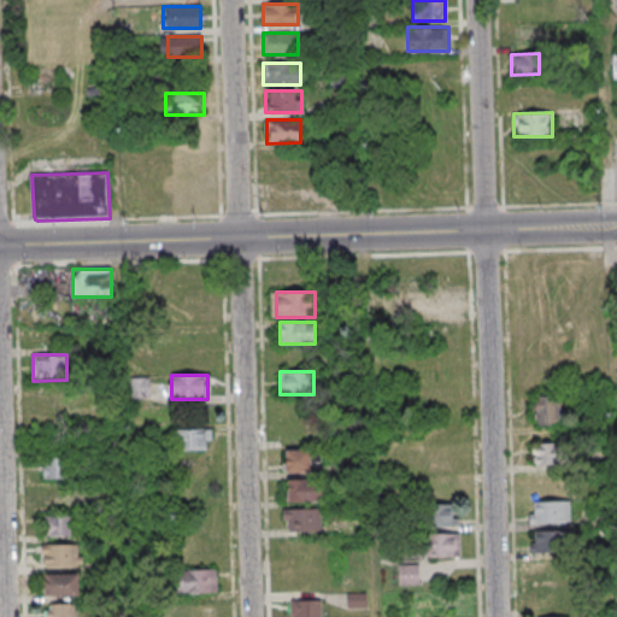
[(151,377),(131,377),(131,398),(151,398),(151,377)]
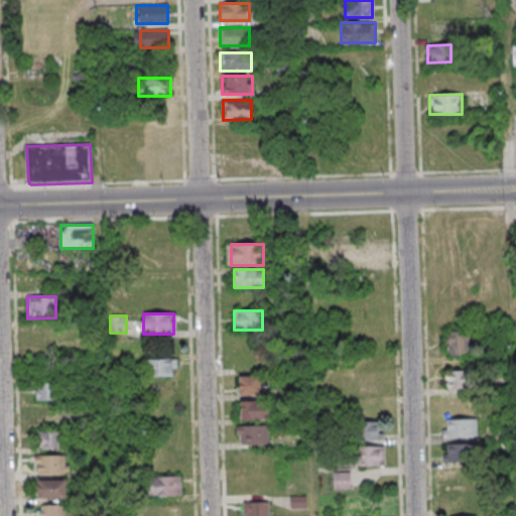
[(472,331),(447,331),(447,356),(472,356),(472,331)]
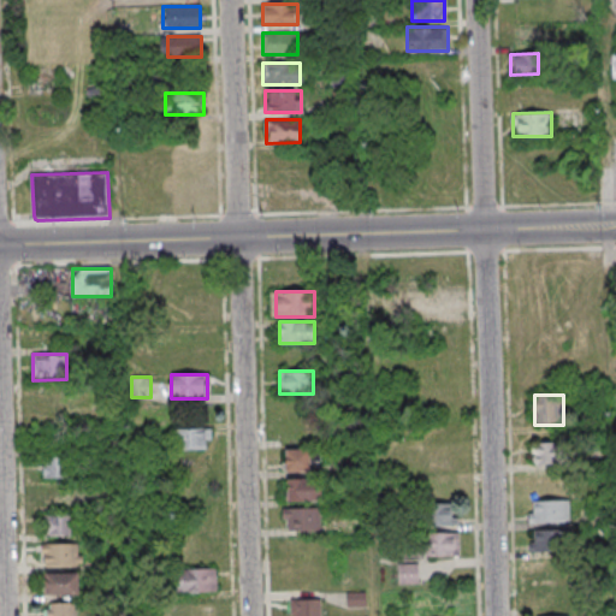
[(209,430),(173,430),(175,450),(209,450),(209,430)]
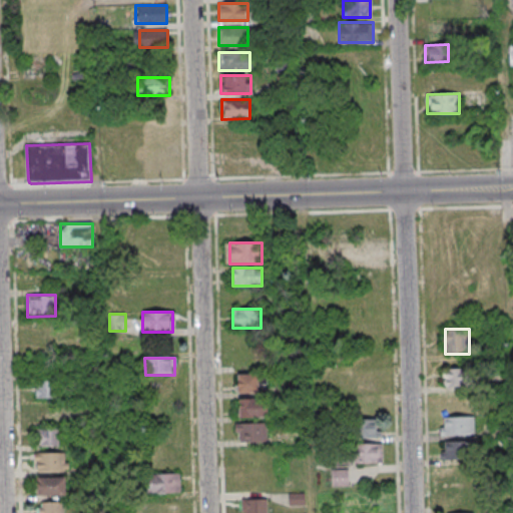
[(467,386),(467,368),(444,368),(444,386),(467,386)]
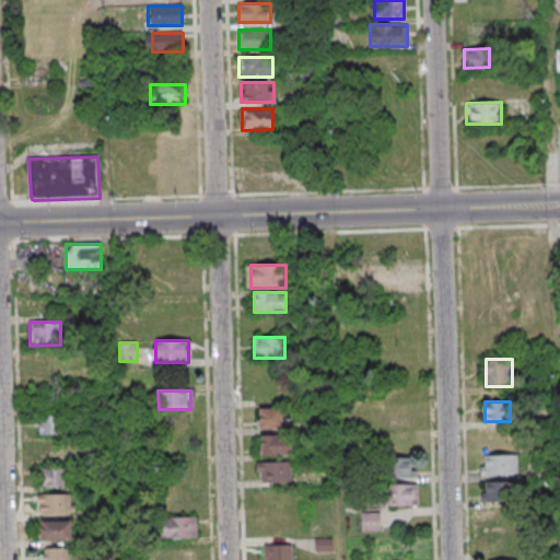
[(281,408),(260,408),(260,428),(281,428),(281,408)]
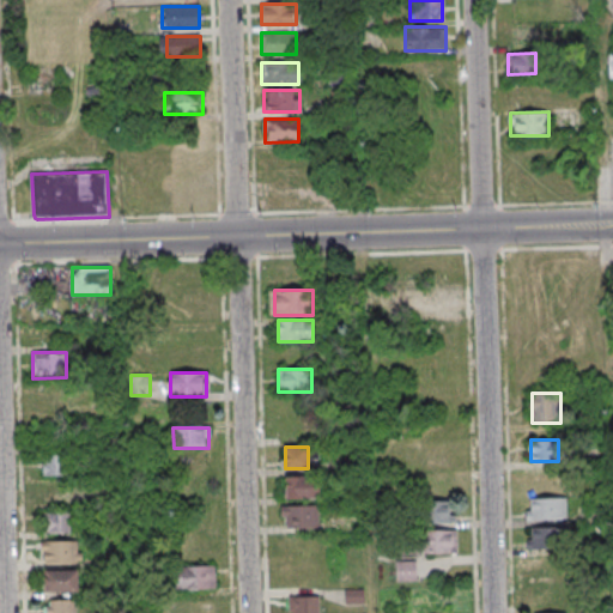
[(42,475),(68,475),(68,455),(42,455),(42,475)]
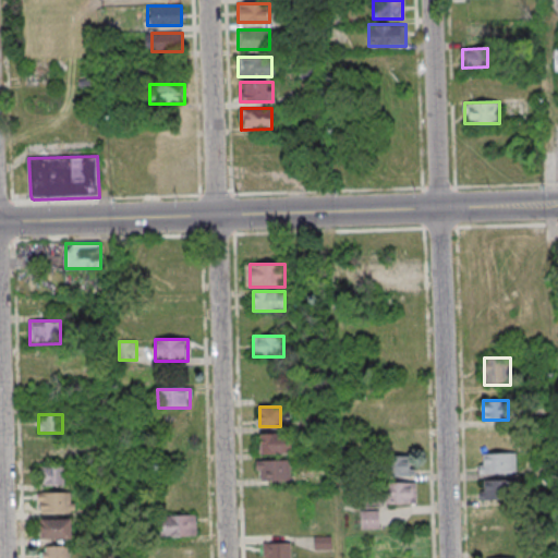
[(259,452),(292,452),(292,433),(259,433),(259,452)]
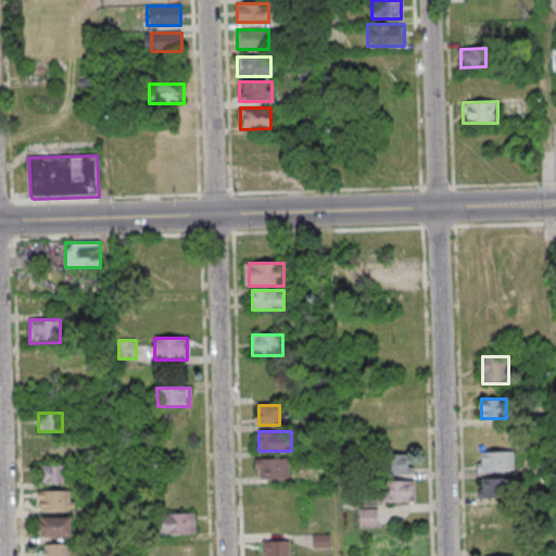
[(515,471),(515,451),(477,452),(477,471),(515,471)]
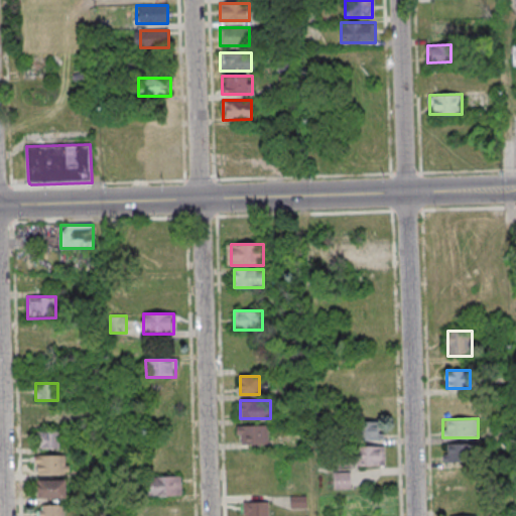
[(360,439),(383,439),(383,420),(360,420),(360,439)]
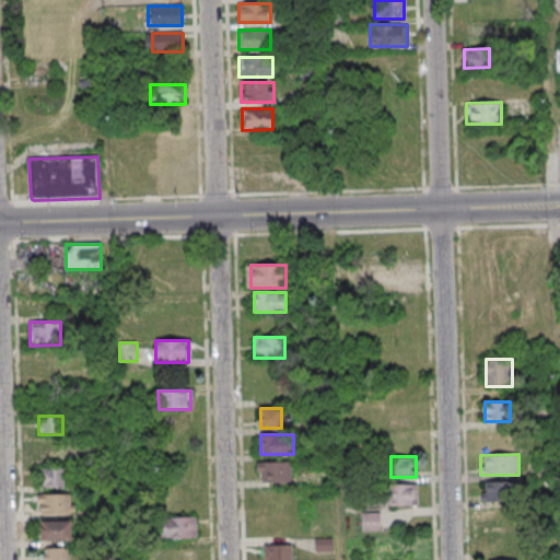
[(291,481),(291,462),(258,462),(258,481),(291,481)]
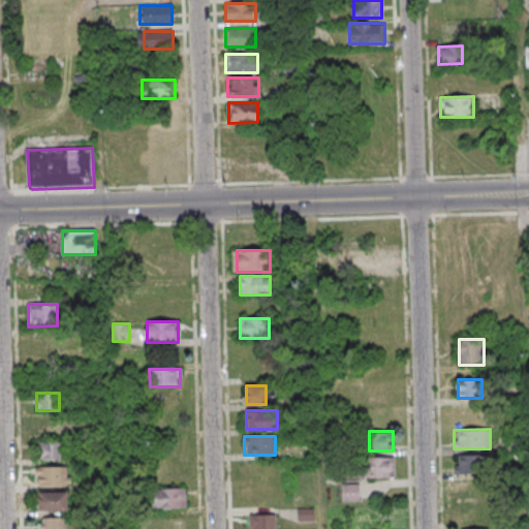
[(38,460),(64,460),(64,442),(38,442),(38,460)]
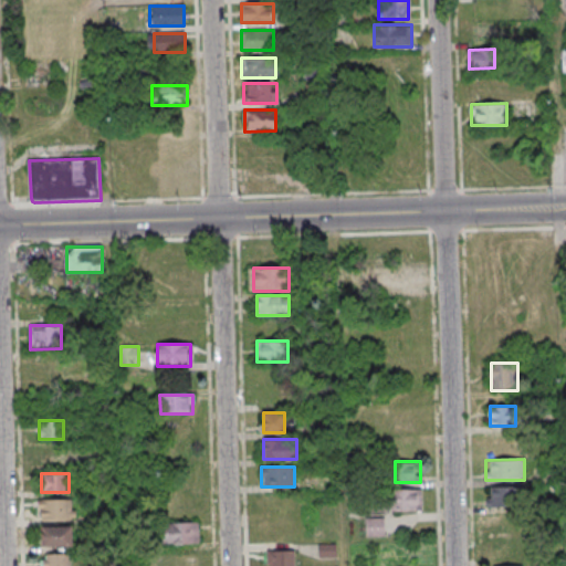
[(524,485),(488,485),(488,506),(524,506),(524,485)]
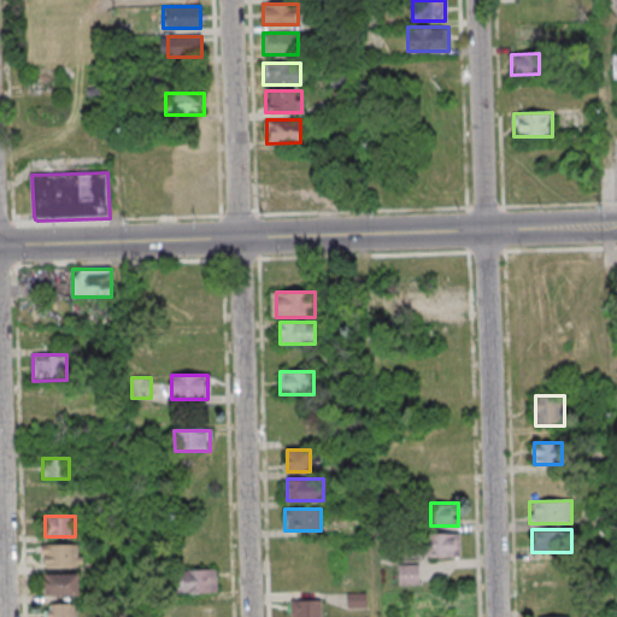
[(425,556),(459,556),(459,533),(425,533),(425,556)]
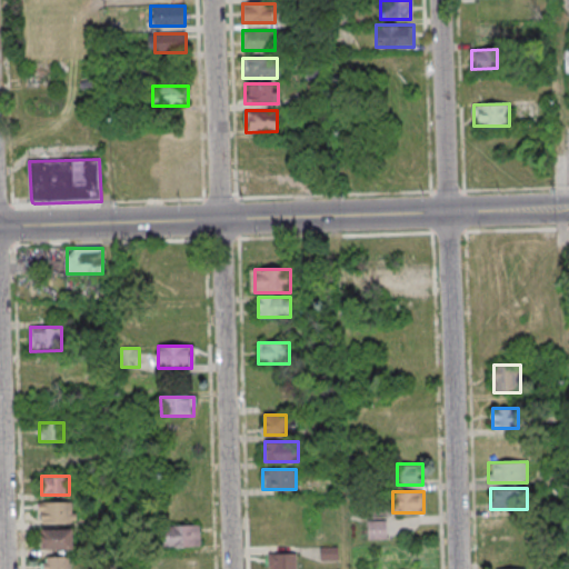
[(72,502),(39,502),(39,522),(72,522),(72,502)]
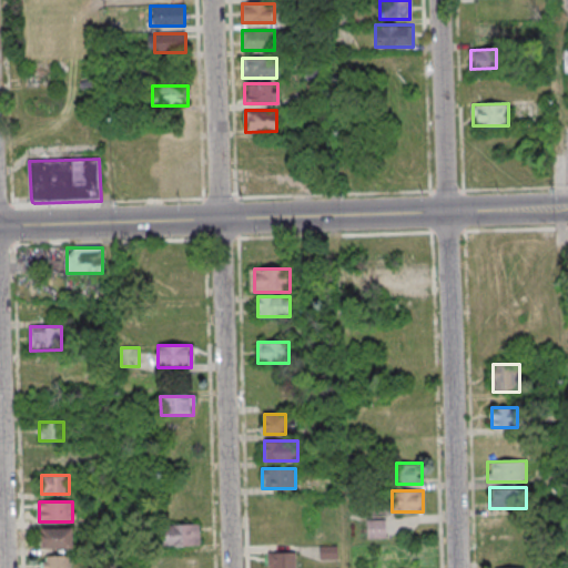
[(367,519),(367,538),(385,538),(385,519),(367,519)]
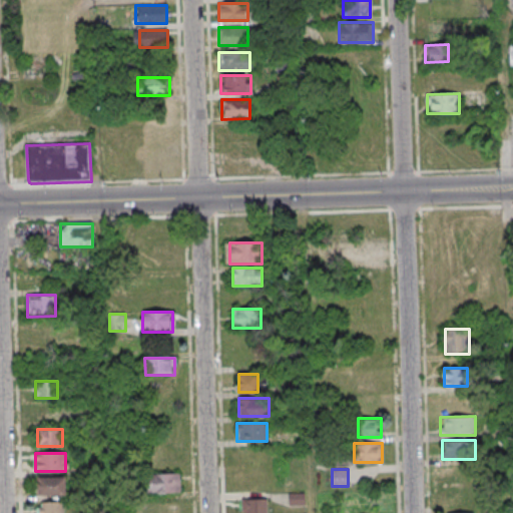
[(144,493),(180,493),(180,474),(144,474),(144,493)]
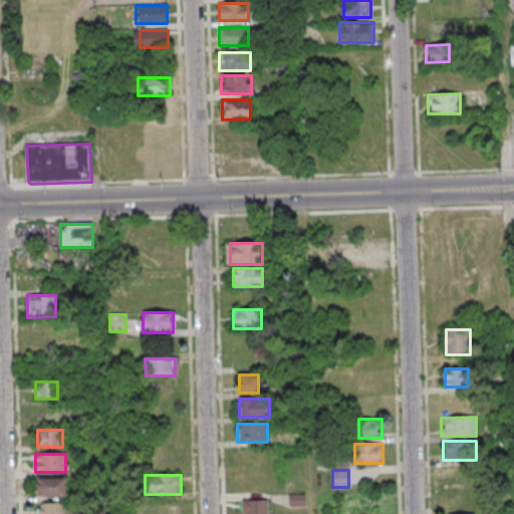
[(66,478),(37,478),(37,496),(66,496),(66,478)]
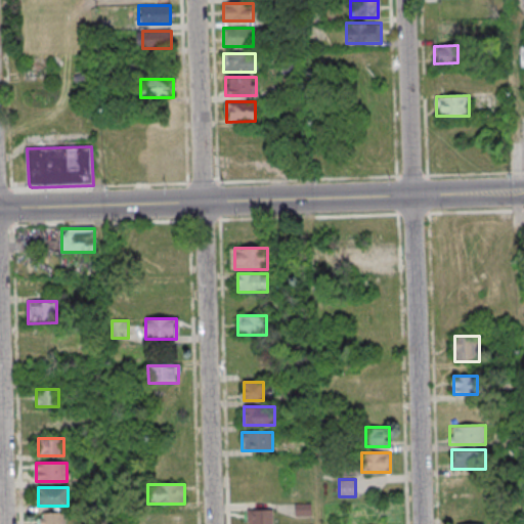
[(273,523),(273,510),(247,510),(247,523),(273,523)]
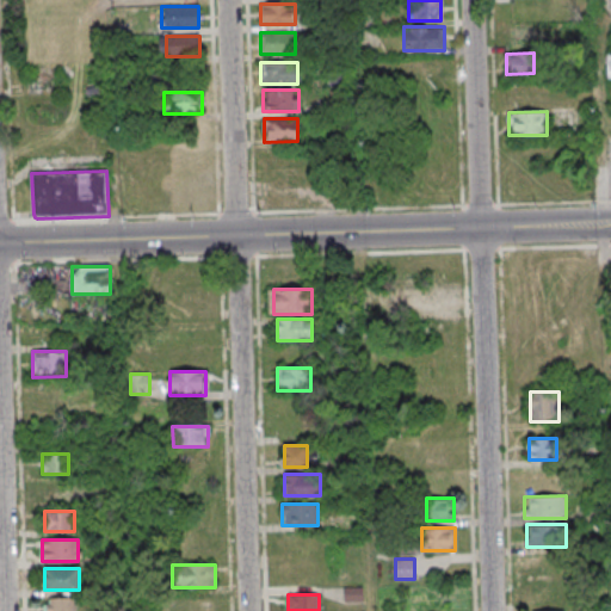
[(45,610),(75,610),(76,598),(47,598),(45,610)]
